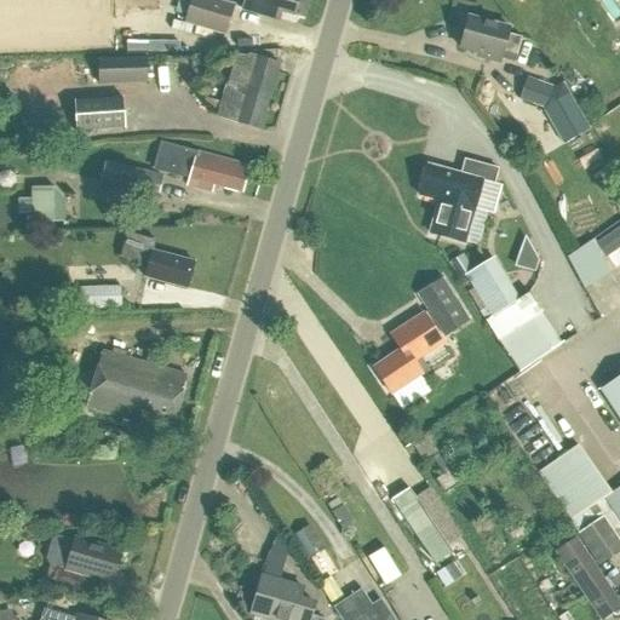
[(225,35),(233,7),(210,0),(191,0),(185,23),(225,35)]
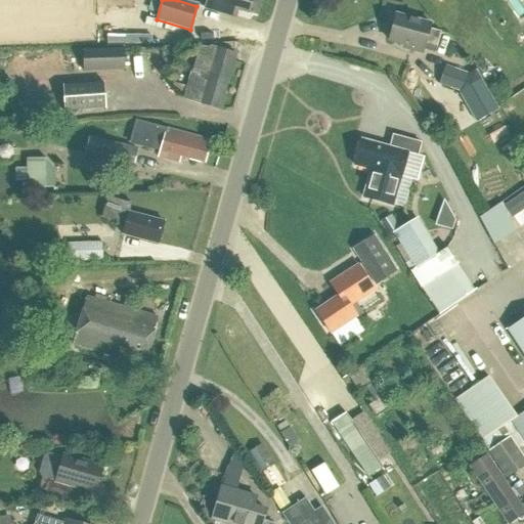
[(207,0),(205,8),(229,15),(236,17),(238,10),(248,13),(251,0),(207,0)]
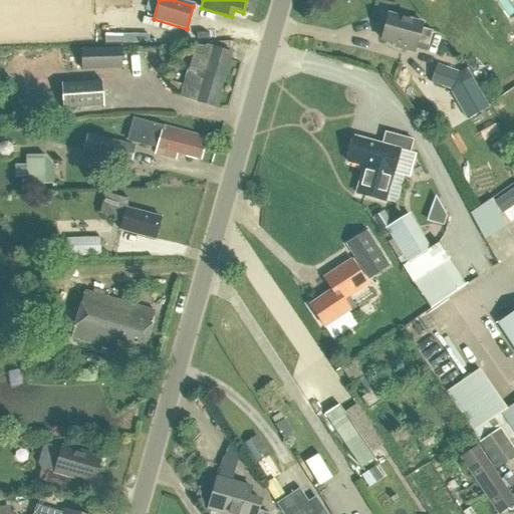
[(429,47),(433,32),(422,29),(423,24),(389,15),(381,40),(404,46),(403,49),(416,52),(418,44),(429,47)]
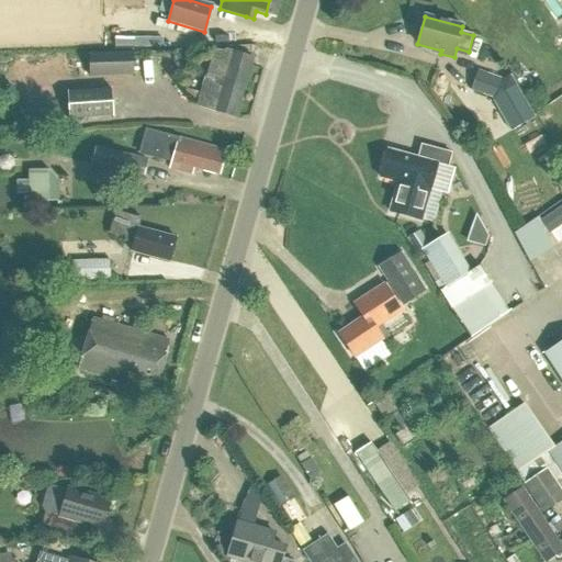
[(114,38),(114,48),(163,48),(163,38),(114,38)]
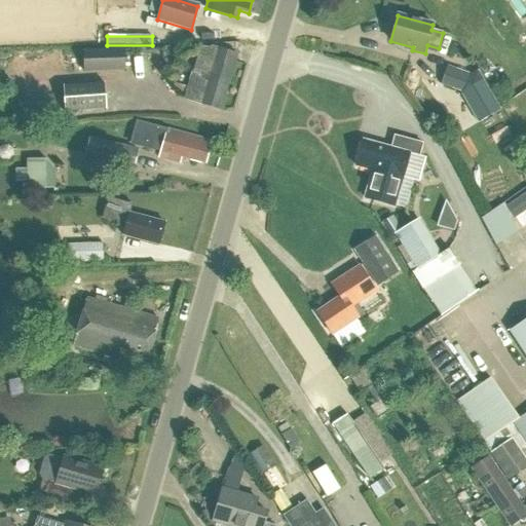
[(193,72),(228,82),(237,54),(214,47),(211,49),(210,51),(200,48),(193,72)]
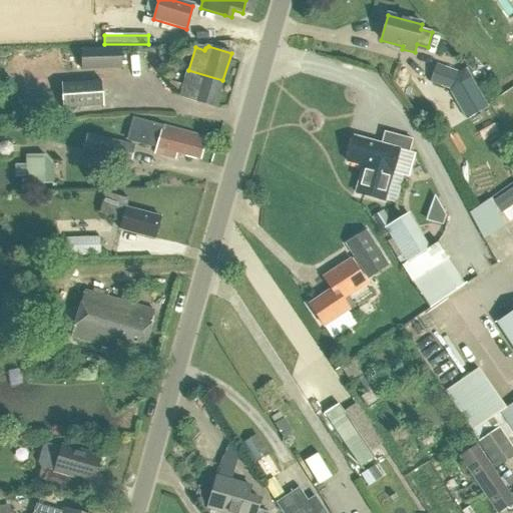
[(81,70),(121,68),(121,48),(80,50),(81,70)]
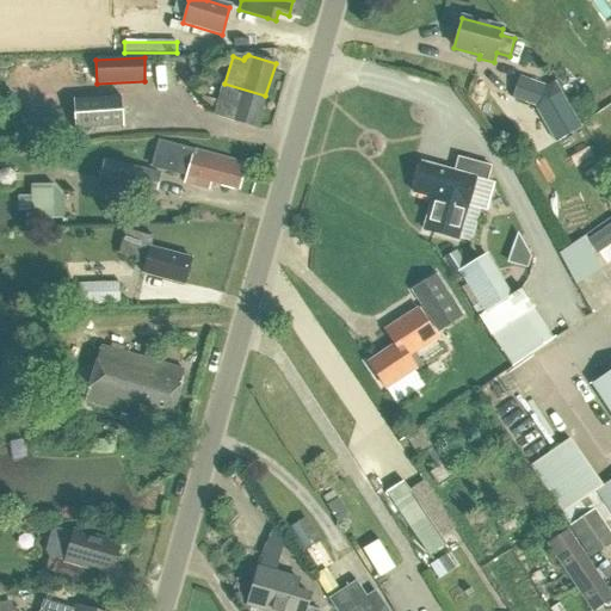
[(519,75),(512,97),(541,106),(535,110),(555,144),(580,129),(553,82),(548,85),(519,75)]
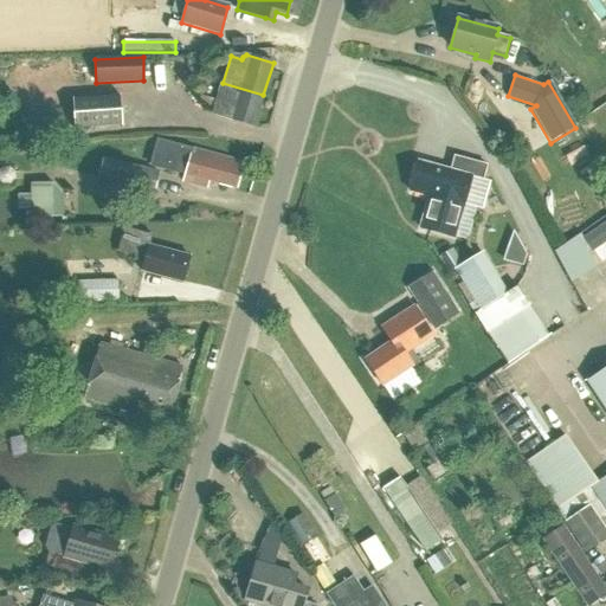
[(253,128),(263,95),(223,83),(218,101),(219,102),(216,116),(253,128)]
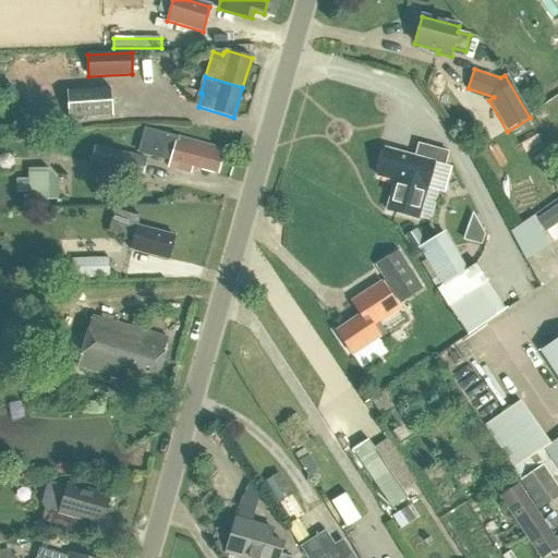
[(69,119),(112,116),(111,89),(67,93),(69,119)]
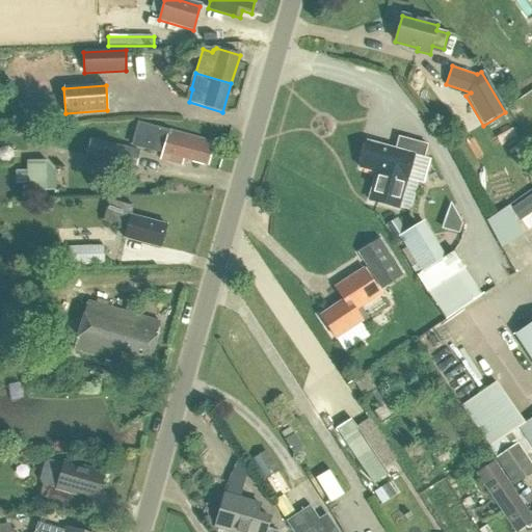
[(169,131),(140,124),(134,148),(157,154),(158,151),(163,152),(161,160),(182,165),(183,160),(207,166),(213,142),(169,131)]
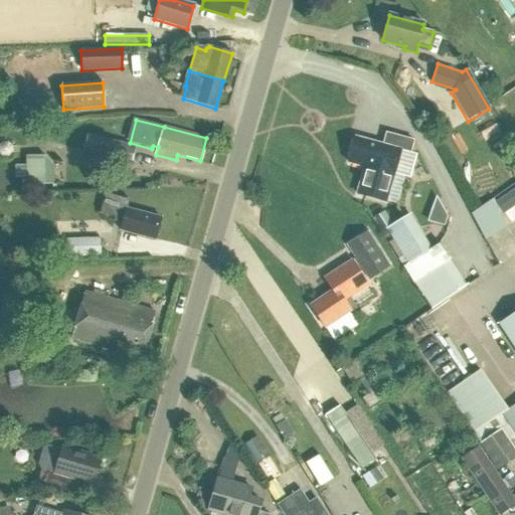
[(131,163),(136,145),(88,133),(82,151),(131,163)]
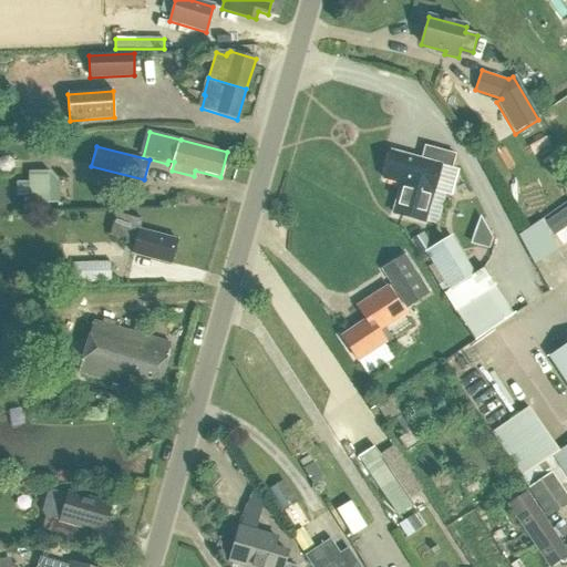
[(452,168),(455,155),(424,147),(421,161),(391,152),(383,179),(402,185),(393,215),(424,223),(432,193),(449,197),(456,169),(452,168)]
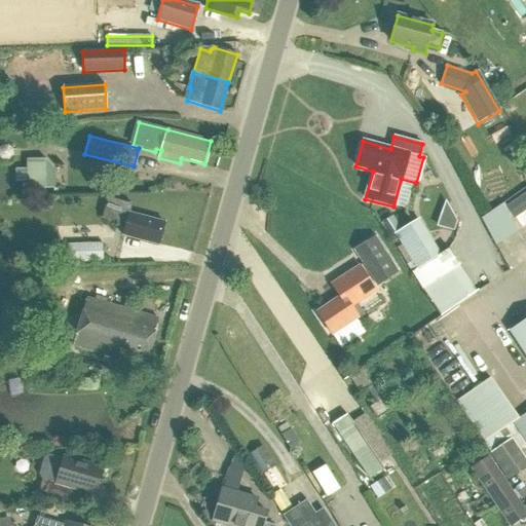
[(32,157),(32,186),(57,186),(57,157),(32,157)]
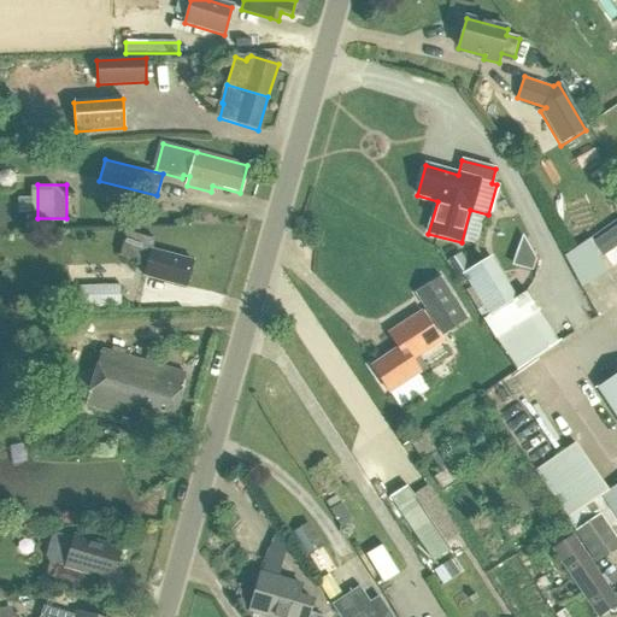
[(616,227),(593,244),(603,258),(604,257),(612,269),(616,265),(616,227)]
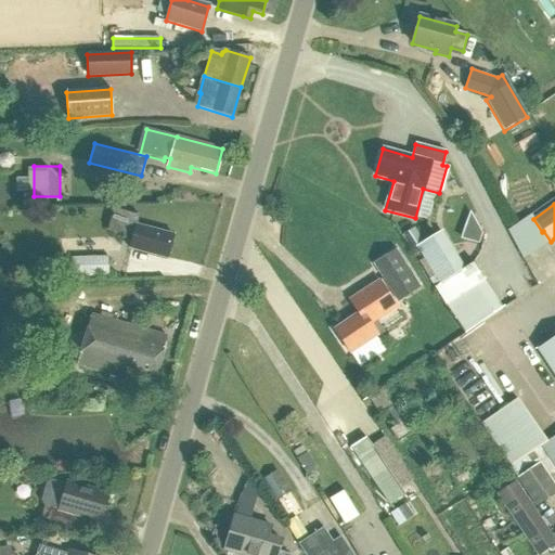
[(167,259),(173,235),(137,226),(139,216),(113,209),(107,230),(132,237),(129,249),(167,259)]
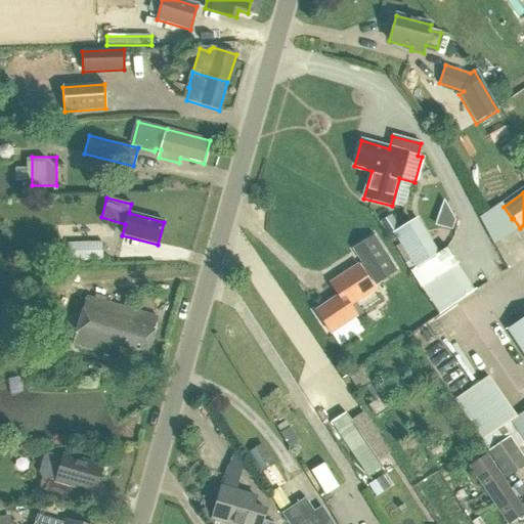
[(393,231),(415,267),(410,270),(421,288),(457,264),(447,248),(439,253),(417,217),(393,231)]
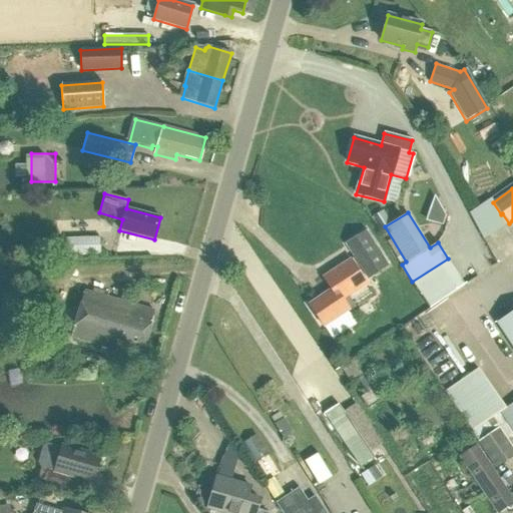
[(368,278),(389,265),(366,228),(345,242),(368,278)]
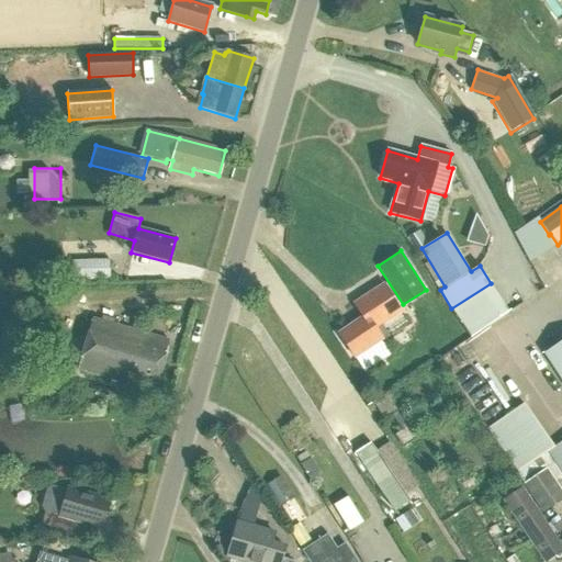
[(74,280),(111,279),(110,258),(74,259),(74,280)]
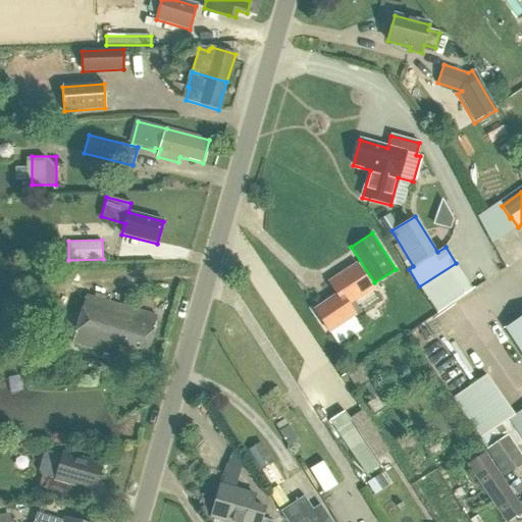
[(344,291),(314,310),(329,333),(355,316),(356,316),(361,313),(354,302),(372,290),(357,265),(335,279),(344,291)]
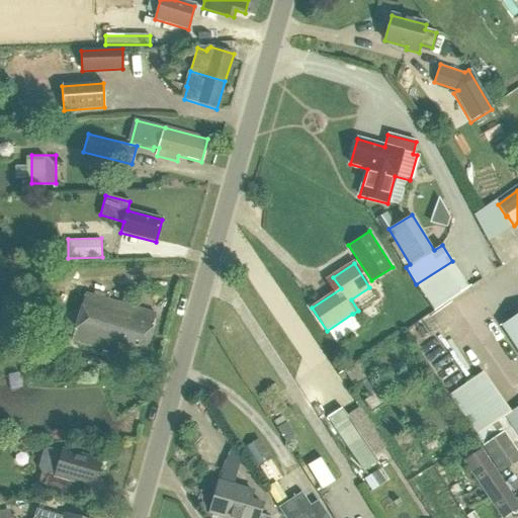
[(143,361),(156,315),(85,294),(72,341),(143,361)]
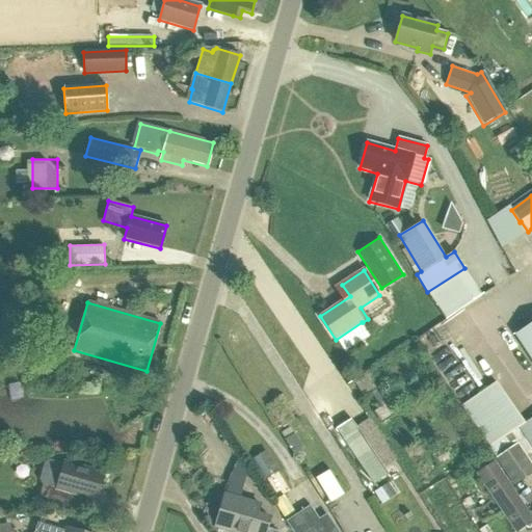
[(531,322),(514,335),(531,361),(531,322)]
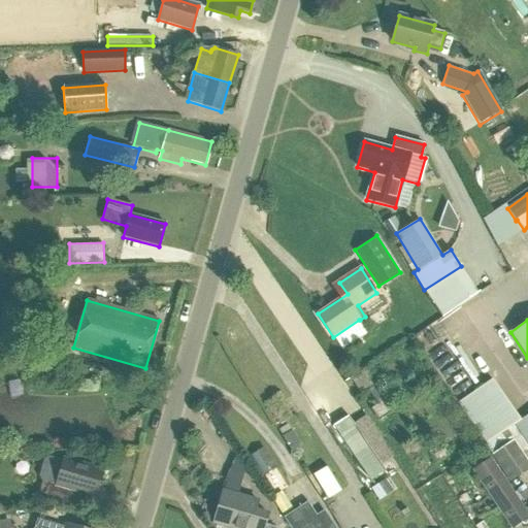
[(378,419),(389,411),(399,409),(381,382),(368,389),(377,403),(371,407),(378,419)]
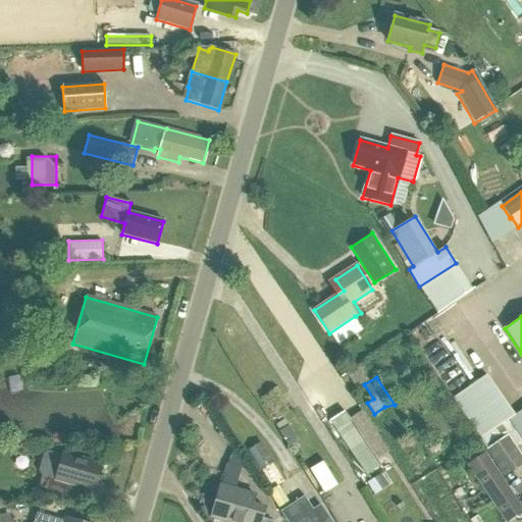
[(346,414),(331,423),(367,477),(381,467),(346,414)]
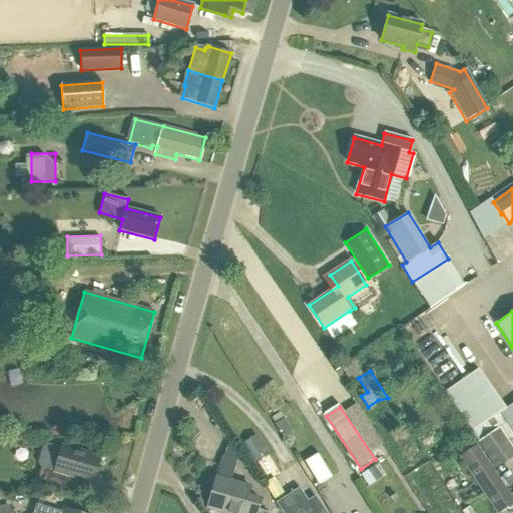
[(496,468),(512,457),(512,449),(498,428),(478,442),(496,468)]
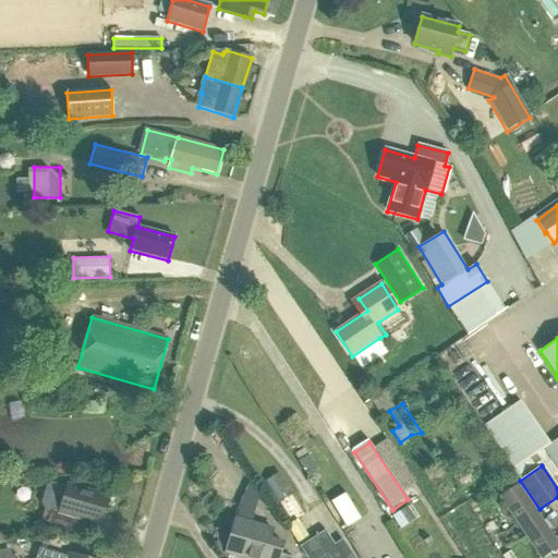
[(283,474),(274,477),(286,506),(295,501),(283,474)]
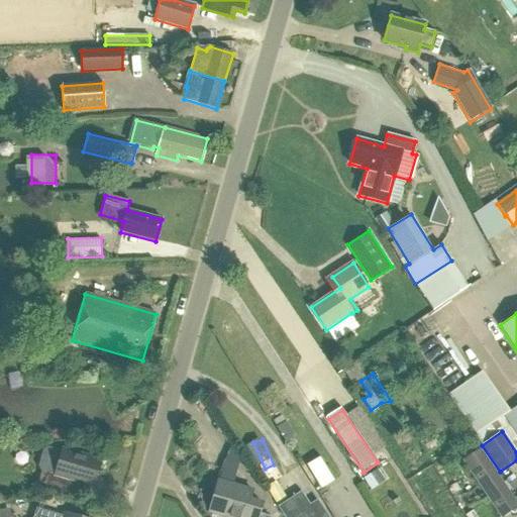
[(42,471),(37,487),(65,495),(70,480),(93,486),(100,460),(63,449),(63,452),(47,448),(44,451),(39,467),(41,471),(42,471)]
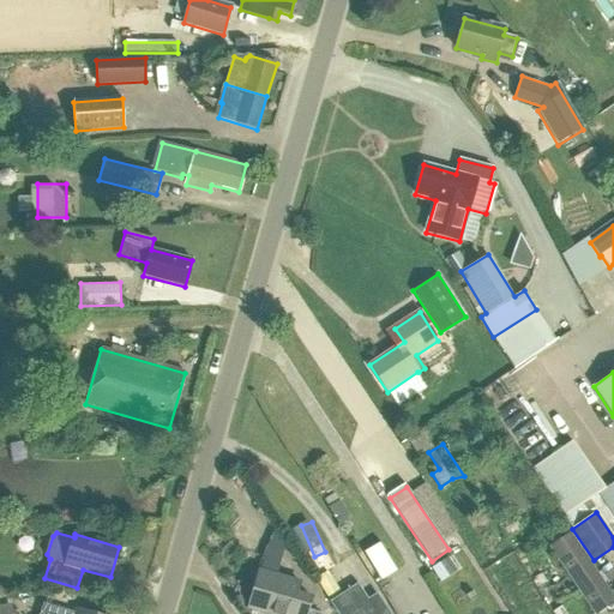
[(594,613),(596,613),(613,602),(613,599),(570,534),(551,548),(594,613)]
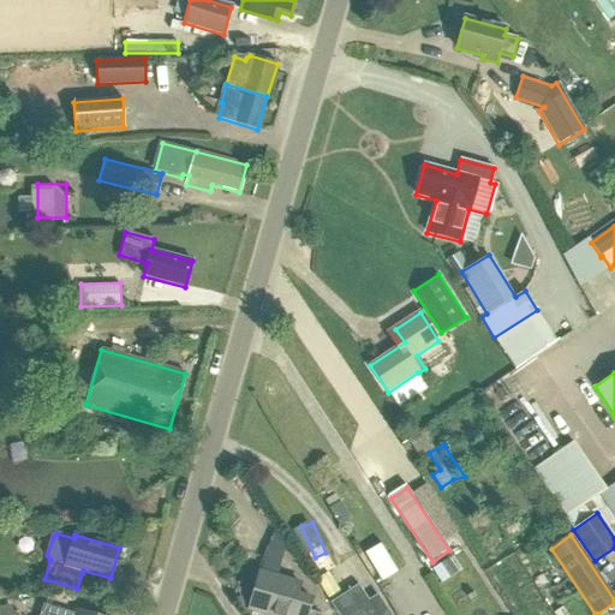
[(389,542),(372,551),(389,579),(406,569),(389,542)]
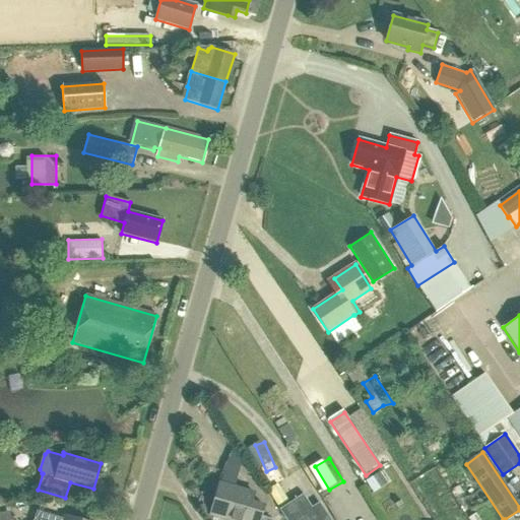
[(271,519),(260,517),(263,507),(251,503),(254,494),(219,484),(210,515),(226,519),(271,519)]
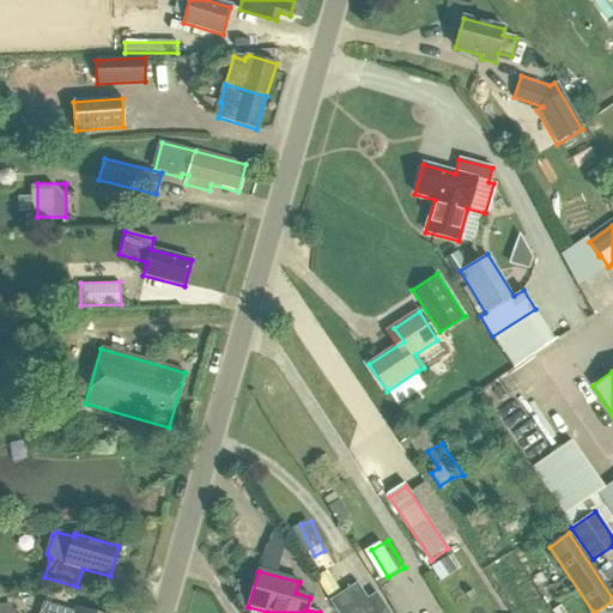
[(337,612),(376,612),(357,583),(329,601),(337,612)]
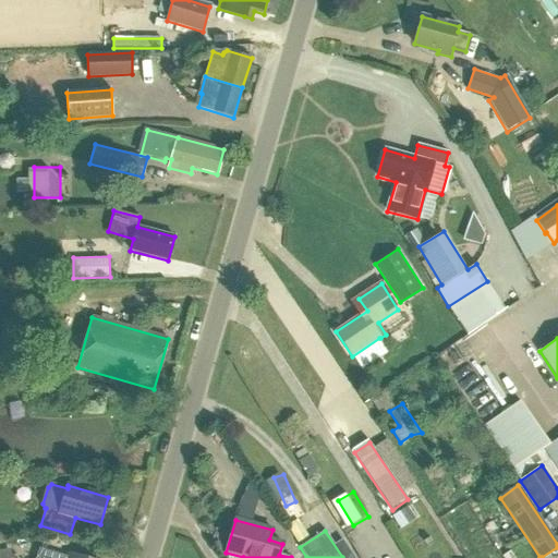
[(88,557),(69,553),(68,557),(38,548),(35,557),(88,557)]
